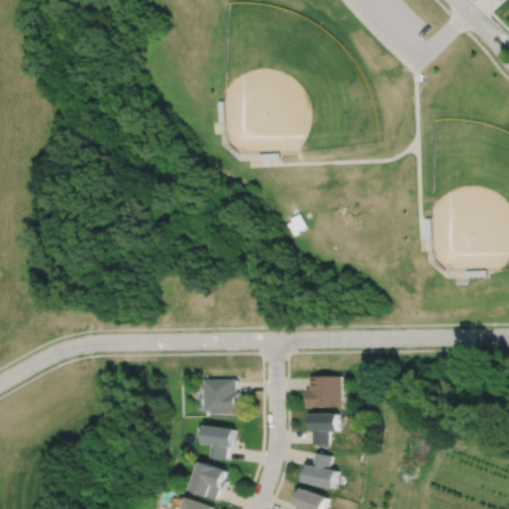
[(310,377),(310,389),(306,389),(306,408),(342,408),(342,376),(310,377)]
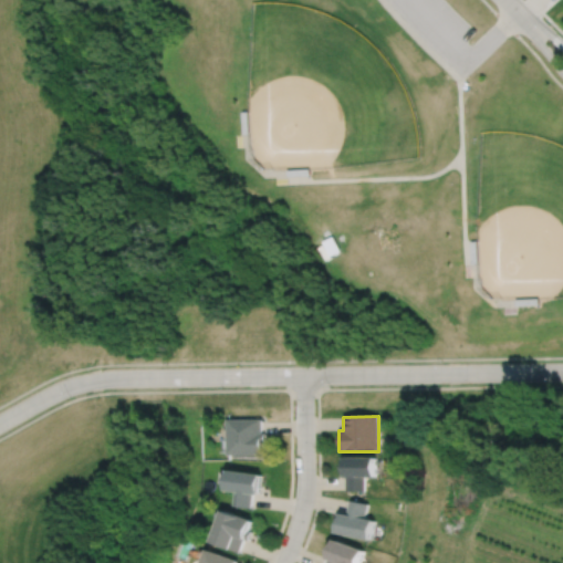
[(225,420),(226,456),(260,455),(260,444),(264,442),(263,434),(260,435),(260,419),(225,420)]
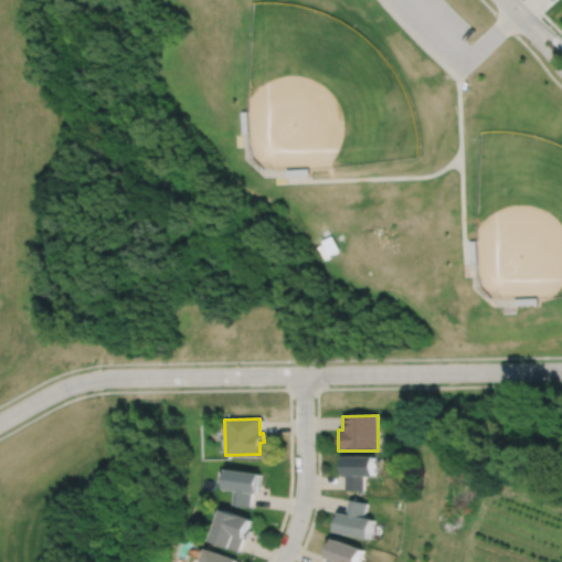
[(342,456),(342,478),(343,478),(343,491),(362,492),(362,477),(375,477),(375,457),(342,456)]
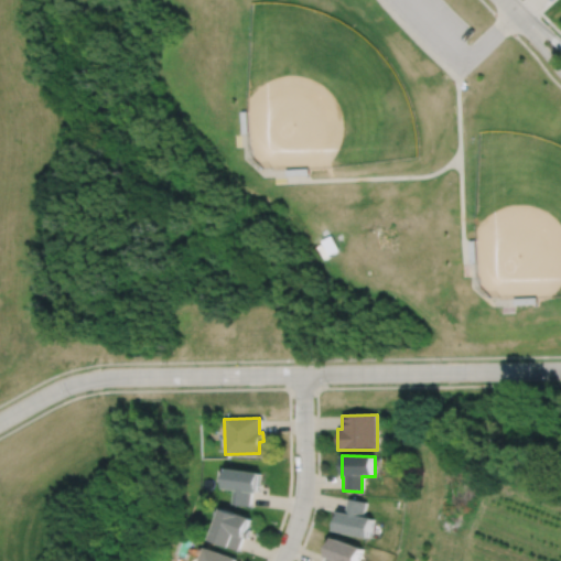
[(226,468),(223,489),(233,491),(230,505),(249,508),(250,493),(257,494),(260,473),(226,468)]
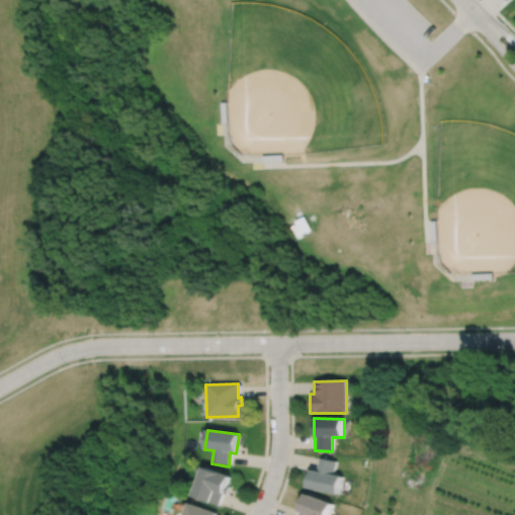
[(319,458),(317,470),(312,469),(312,470),(307,469),(303,488),(339,495),(343,476),(333,474),(336,462),(319,458)]
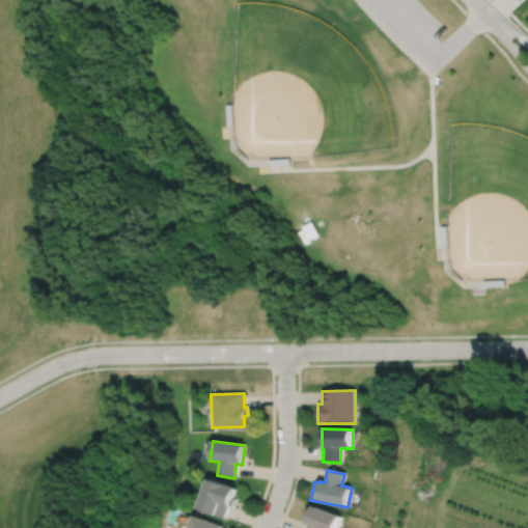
[(209,478),(196,509),(223,520),(228,506),(231,508),(234,499),(232,499),(237,489),(209,478)]
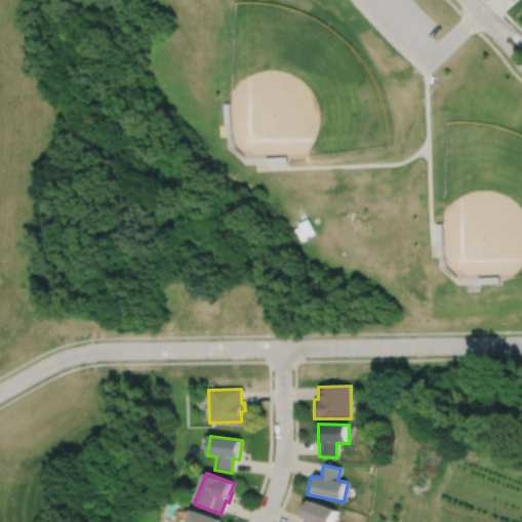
[(310,500),(306,511),(302,509),(298,518),(304,519),(303,521),(332,521),(337,510),(310,500)]
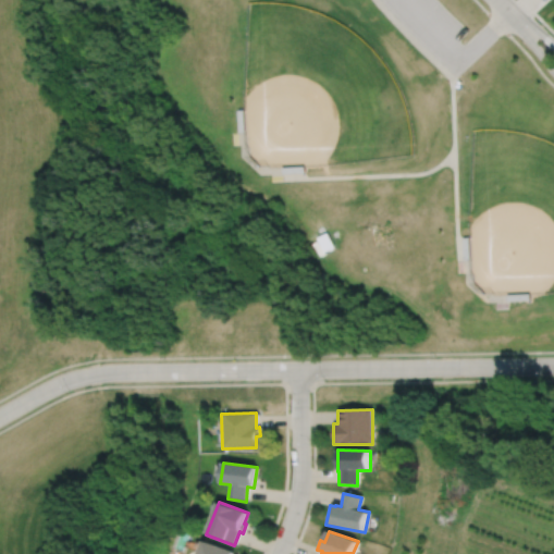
[(199,541),(195,553),(232,553),(199,541)]
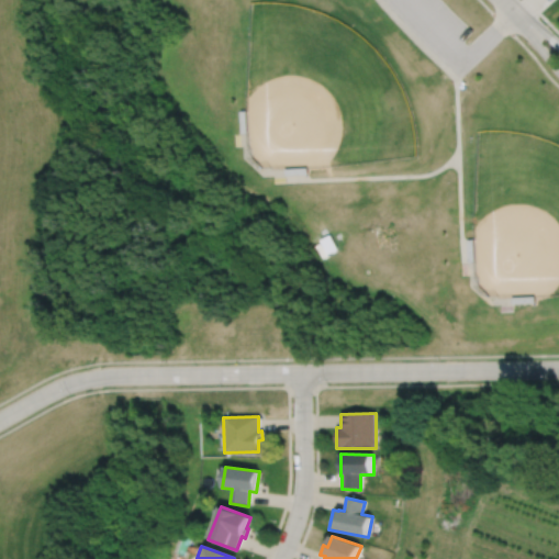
All buildings are outlined.
